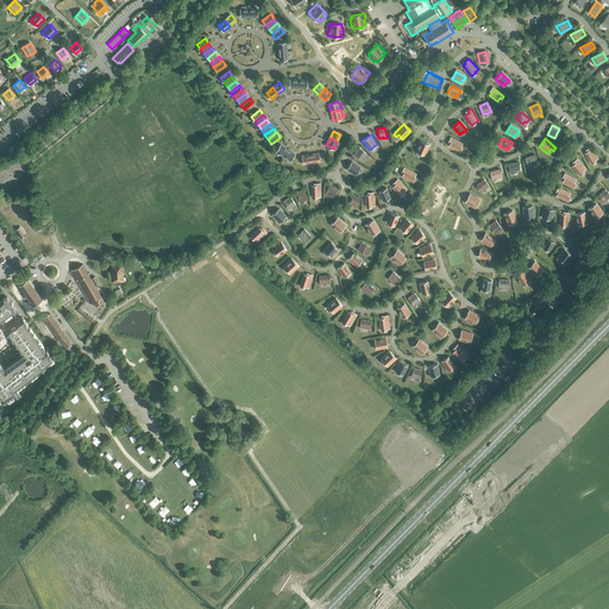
[(460,146),(462,143),(460,143),(452,139),(449,148),(458,150),(459,146),(460,146)]
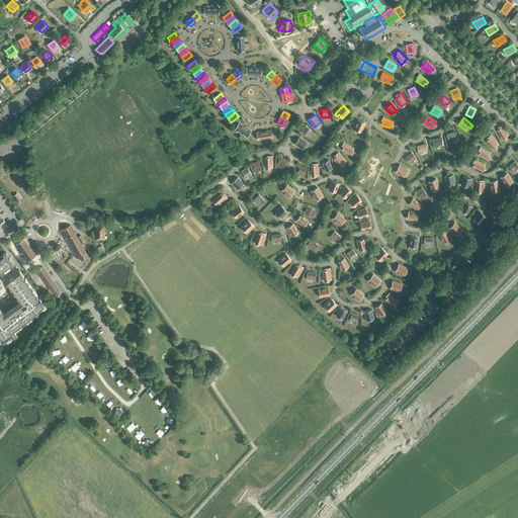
[(361,133),(362,130),(365,123),(357,119),(353,128),(357,130),(358,131),(357,133),(359,134),(360,132),(361,133)]
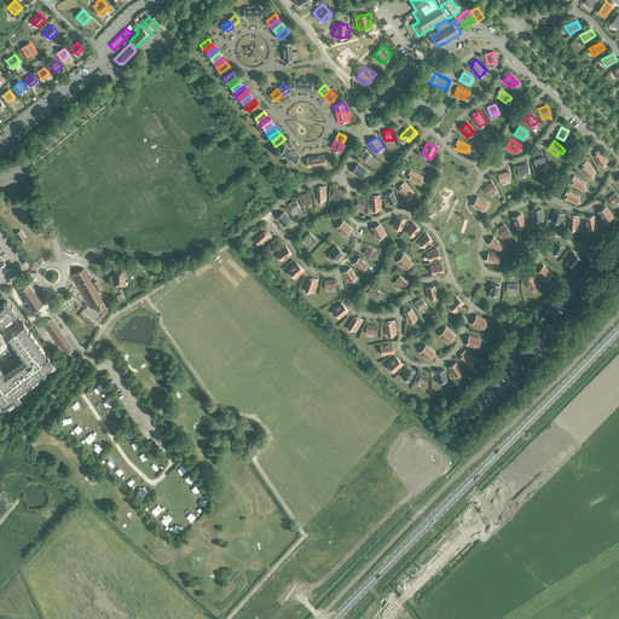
[(281,155),(288,158),(293,151),(285,148),(281,155)]
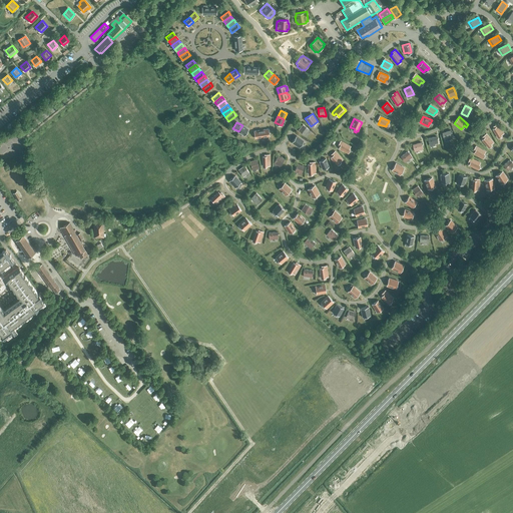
[(498,138),(502,135),(502,134),(504,133),(498,123),(493,126),(494,127),(492,128),(498,138)]
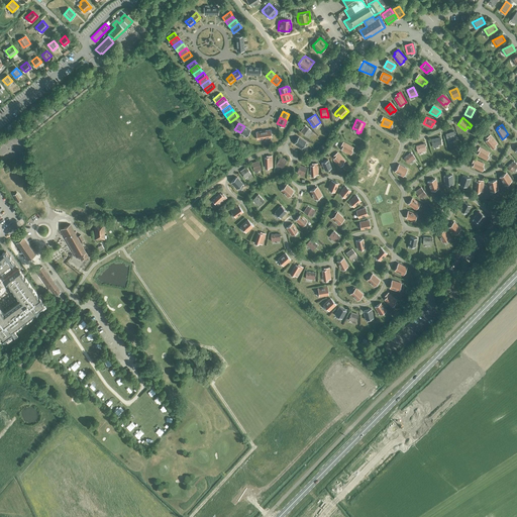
[(305,125),(302,129),(301,131),(307,136),(309,133),(310,134),(312,131),(311,130),(305,125)]
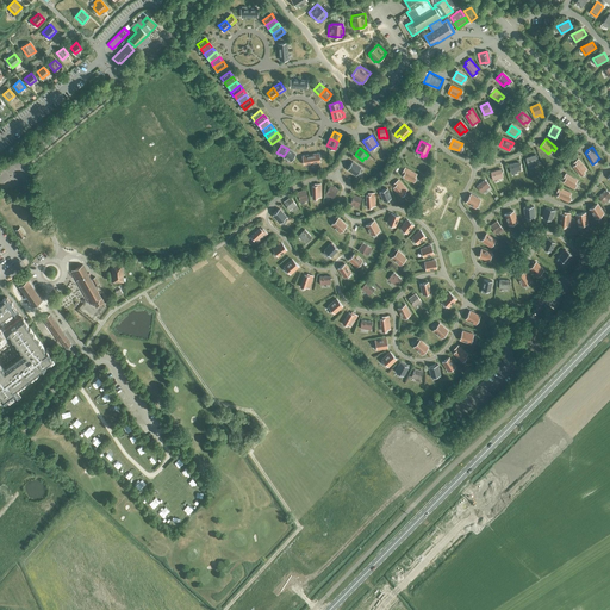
[(296,154),(288,149),(284,156),(291,161),(296,154)]
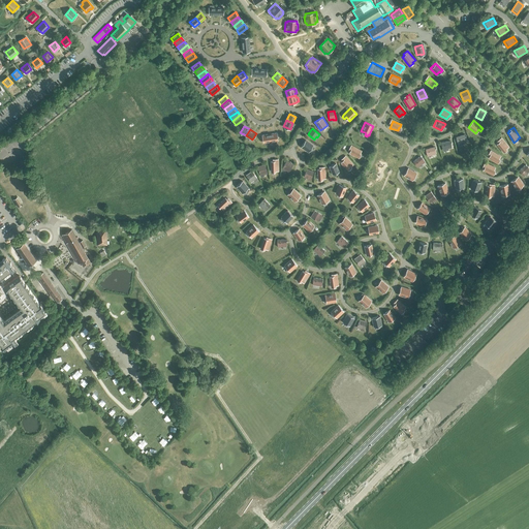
[(456,136),(458,144),(467,141),(464,134),(456,136)]
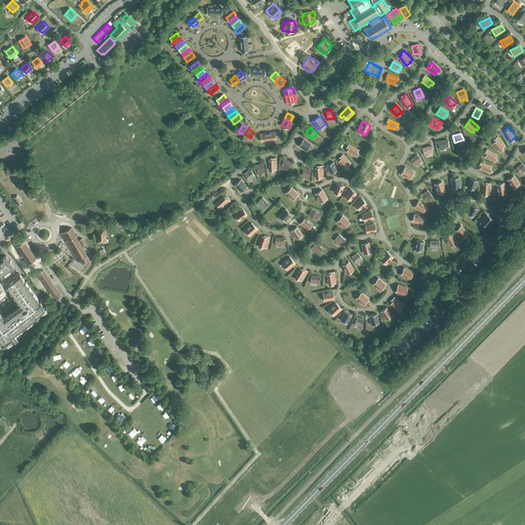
[(503,149),(503,148),(506,146),(497,136),(493,139),(494,142),(493,143),(499,152),(503,149)]
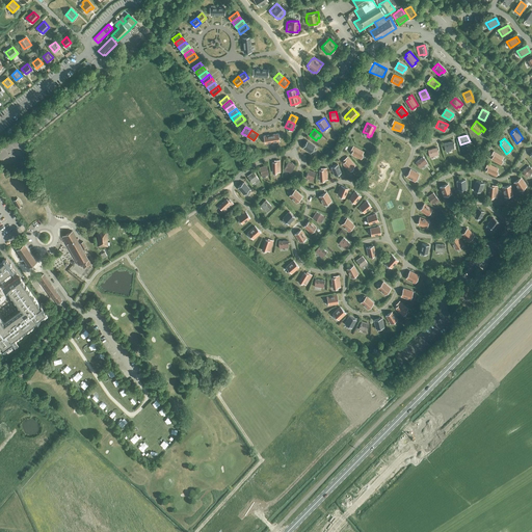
[(314,145),(306,140),(301,147),(309,152),(312,148),(314,150),(315,148),(314,145)]
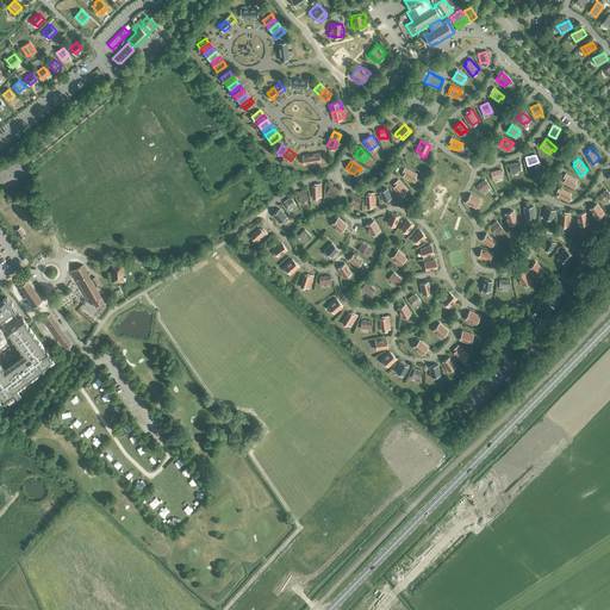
[(509,165),(510,173),(521,170),(520,162),(509,165)]
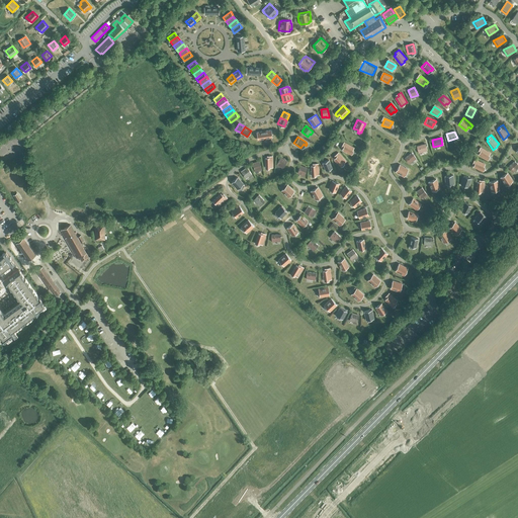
[(354,148),(344,142),(341,147),(343,148),(342,150),(352,155),(354,151),(353,150),(354,148)]
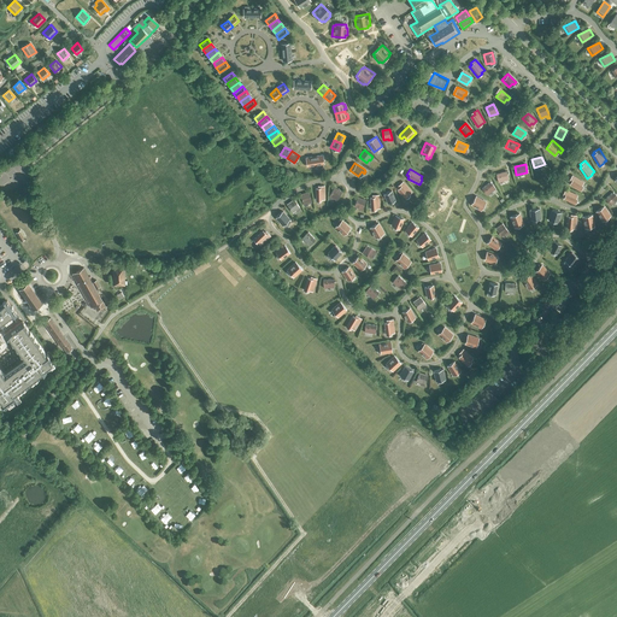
[(497,174),(499,182),(509,180),(506,171),(497,174)]
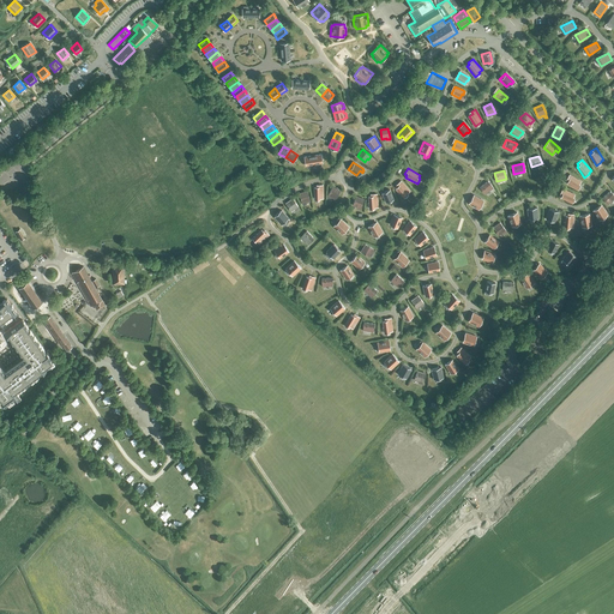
[(579,185),(582,181),(570,174),(566,180),(567,181),(566,184),(578,190),(581,185),(579,185)]
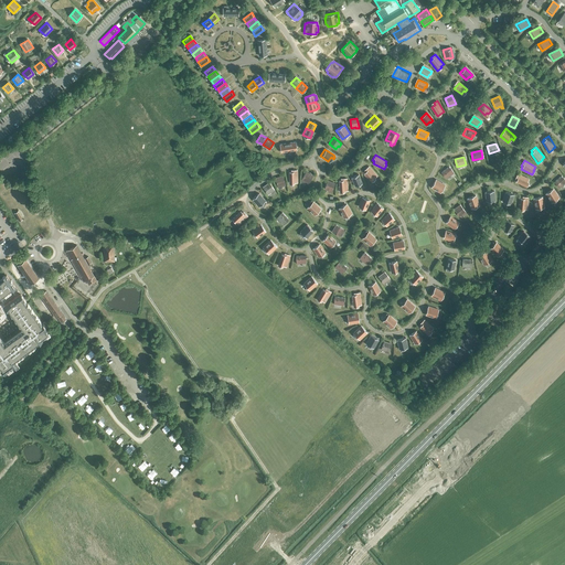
[(377,176),(369,166),(364,170),(365,171),(364,173),(372,182),(376,179),(375,178),(377,176)]
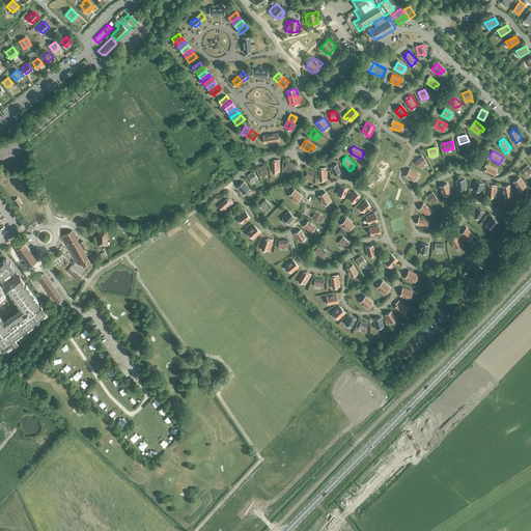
[(422,157),(415,162),(420,168),(427,162),(422,157)]
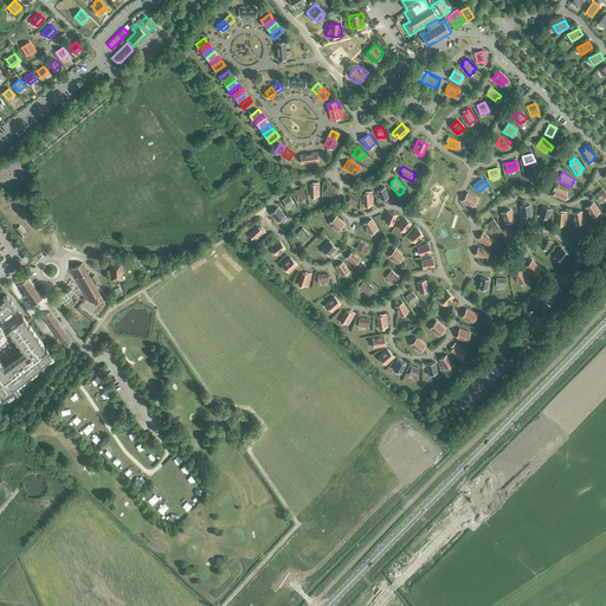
[(331,197),(336,188),(328,185),(323,192),(328,194),(327,195),(330,198),(330,197),(331,197)]
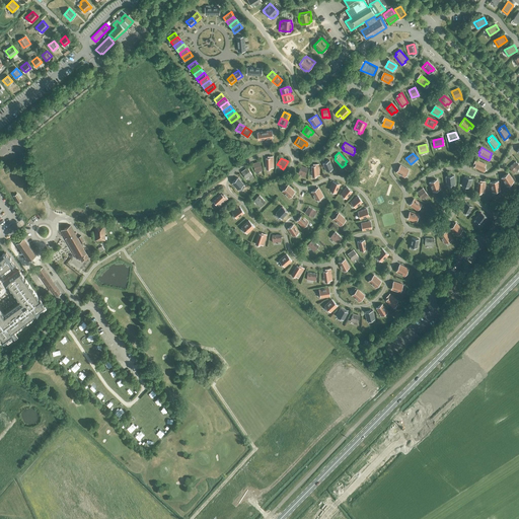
[(486,166),(487,164),(475,159),(473,164),(474,165),(474,167),(484,171),(486,167),(486,166)]
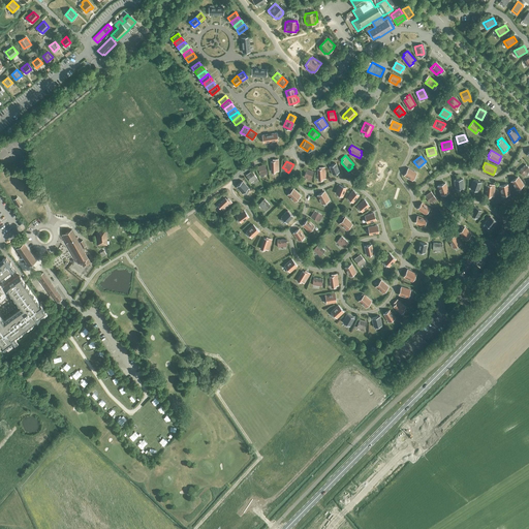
[(263,174),(263,175),(268,174),(267,173),(265,164),(257,166),(260,175),(263,174)]
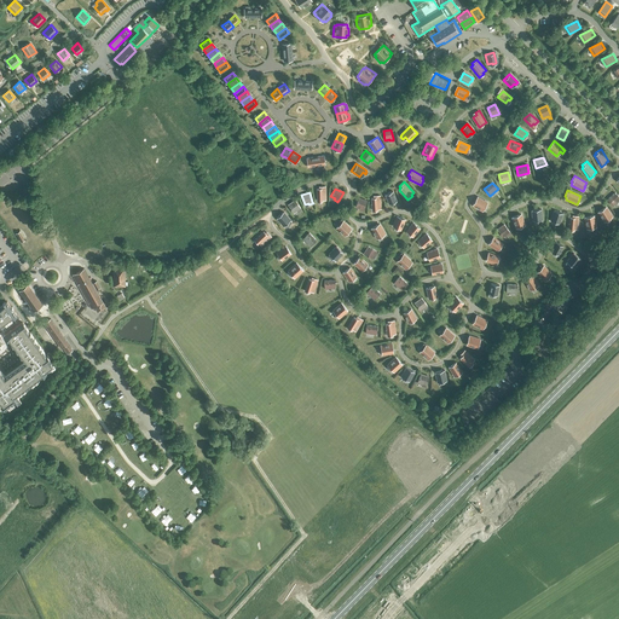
[(393,203),(393,204),(397,203),(397,202),(394,192),(386,195),(388,203),(393,203)]
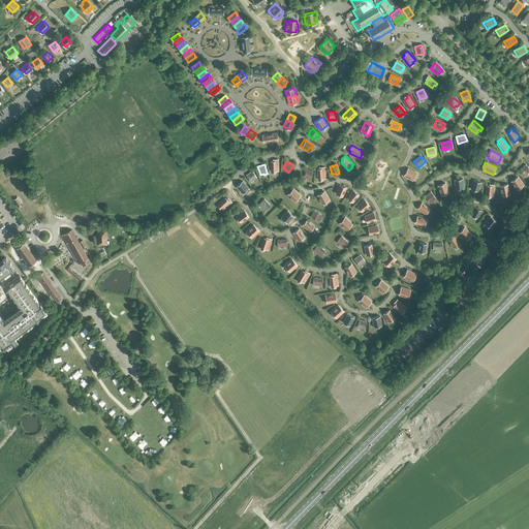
[(527,173),(528,174),(528,173),(528,168),(526,164),(519,170),(524,176),(527,173)]
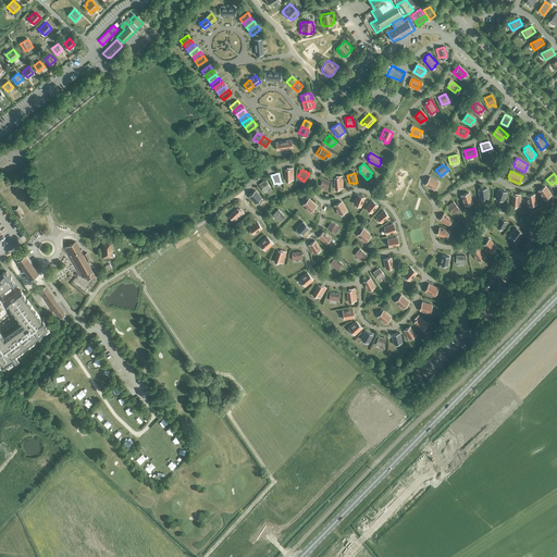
[(343,188),(343,175),(336,176),(336,178),(334,178),(335,190),(339,189),(339,188),(343,188)]
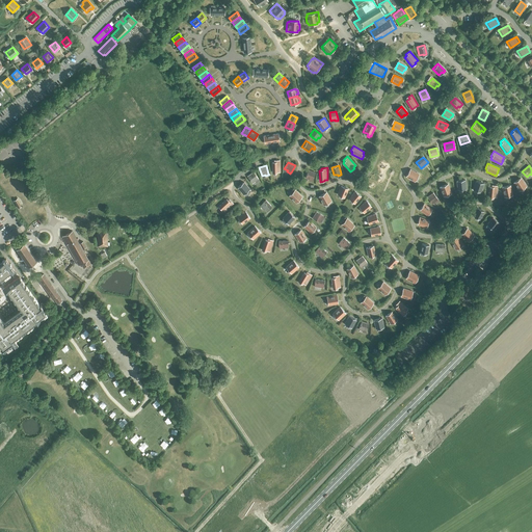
[(410,168),(405,177),(415,182),(420,174),(410,168)]
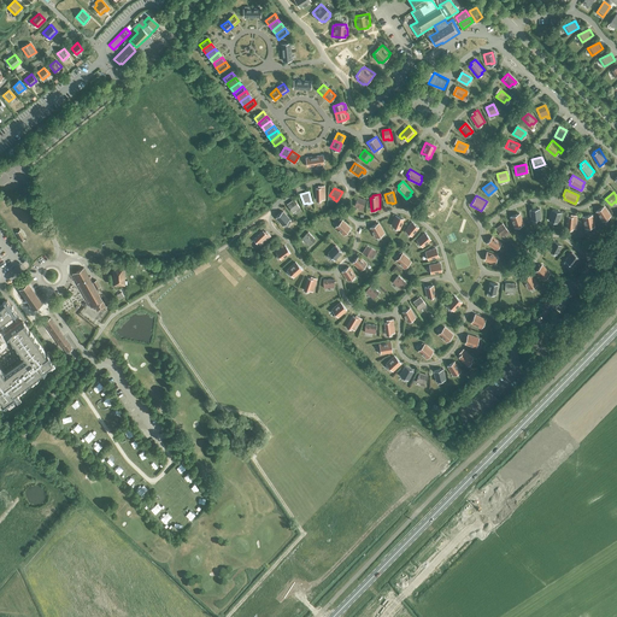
[(363,209),(366,200),(358,198),(354,206),(359,207),(358,209),(362,211),(363,209)]
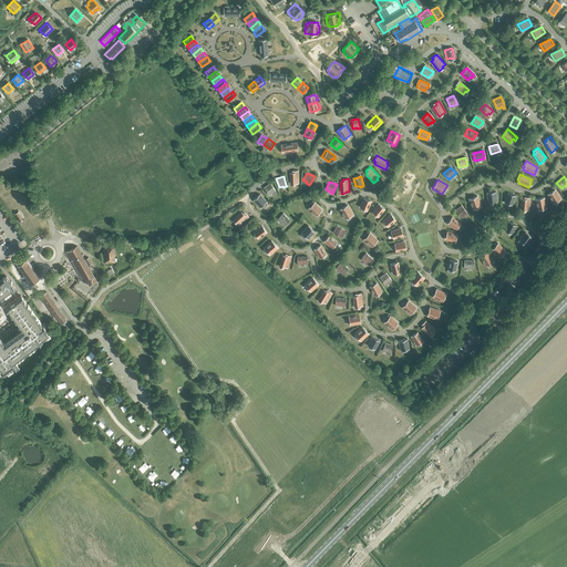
[(270,184),(265,187),(270,196),(274,194),(275,196),(277,194),(276,192),(275,191),(270,184)]
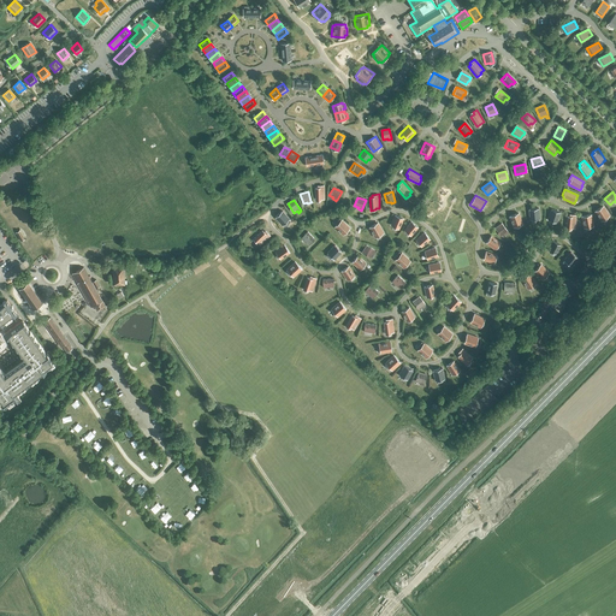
[(609,215),(610,215),(603,206),(594,211),(602,221),(606,218),(608,220),(610,218),(609,215)]
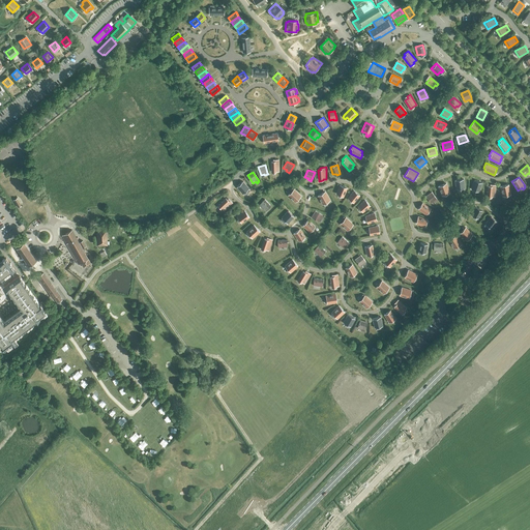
[(464,188),(464,179),(454,180),(455,189),(461,188),(461,190),(464,190),(464,188)]
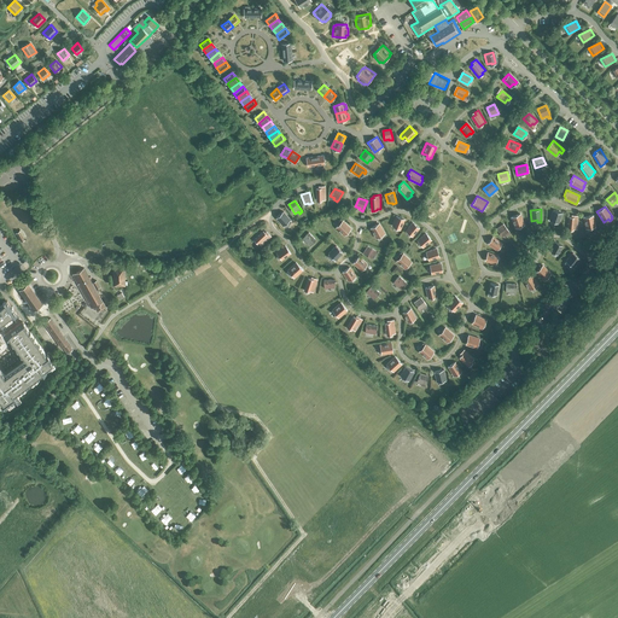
[(559,223),(563,213),(553,210),(549,220),(554,222),(554,225),(557,226),(558,222),(559,223)]
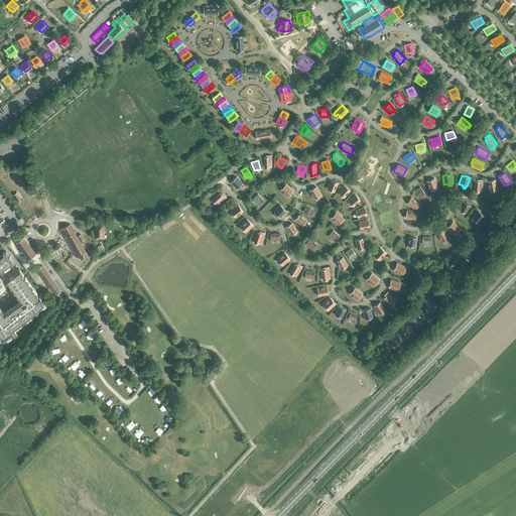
[(243,183),(237,176),(231,182),(237,188),(240,185),(242,186),(244,185),(242,183),(243,183)]
